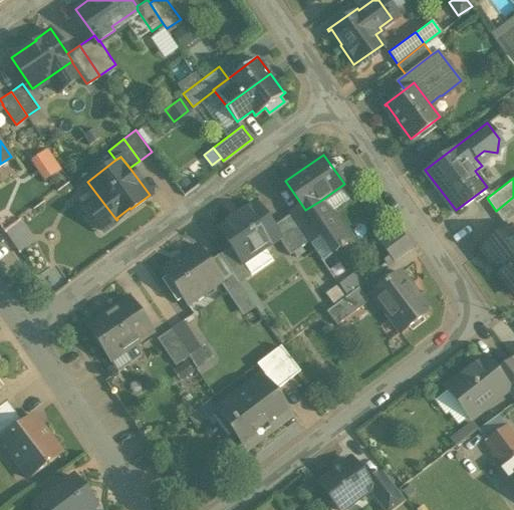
[(513,197),(496,211),(505,222),(513,215),(513,197)]
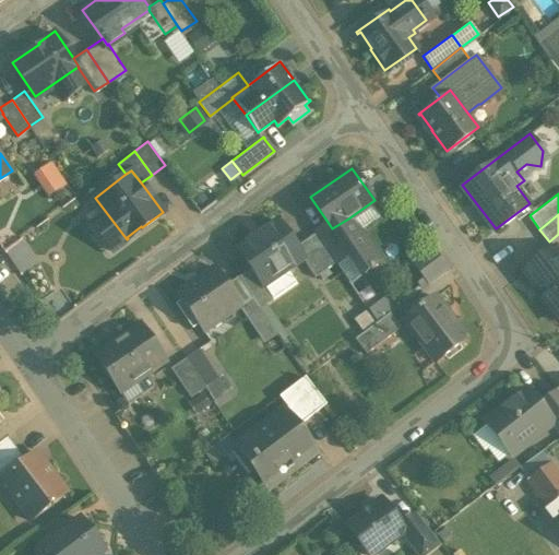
[(355,229),(348,219),(332,228),(328,222),(316,231),(336,260),(337,263),(348,256),(360,273),(370,267),(371,268),(373,267),(372,264),(381,259),(359,226),(355,229)]
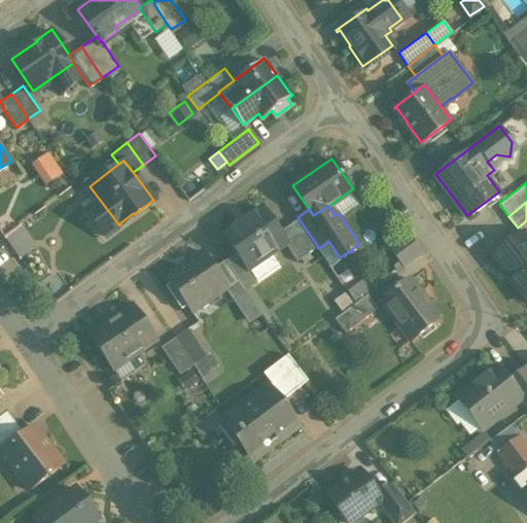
[(262,207),(223,233),(238,253),(247,267),(248,266),(270,251),(284,241),(285,240),(279,231),(262,207)]
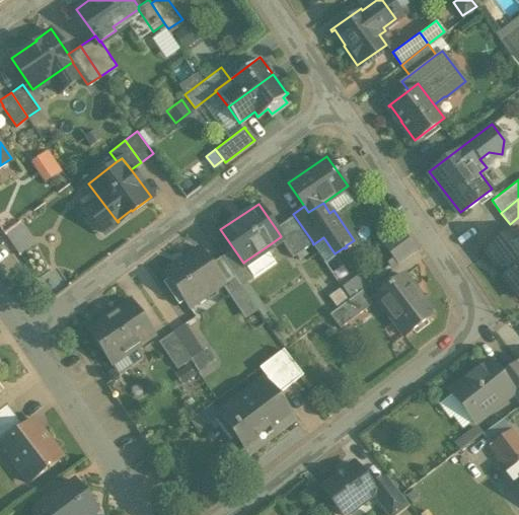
[(312,241),(293,214),(275,227),(281,236),(282,237),(280,237),(292,255),(312,241)]
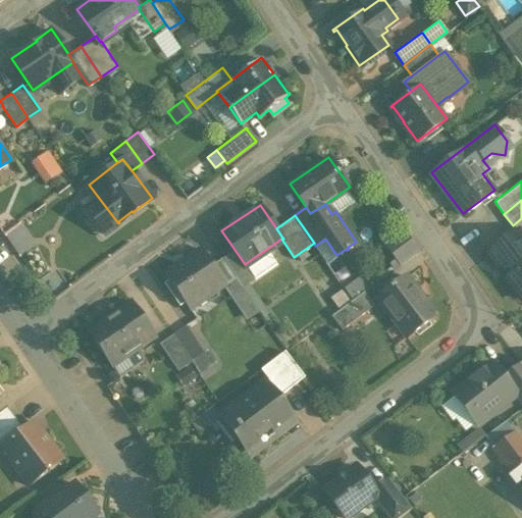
[(397,262),(423,249),(411,225),(384,239),(397,262)]
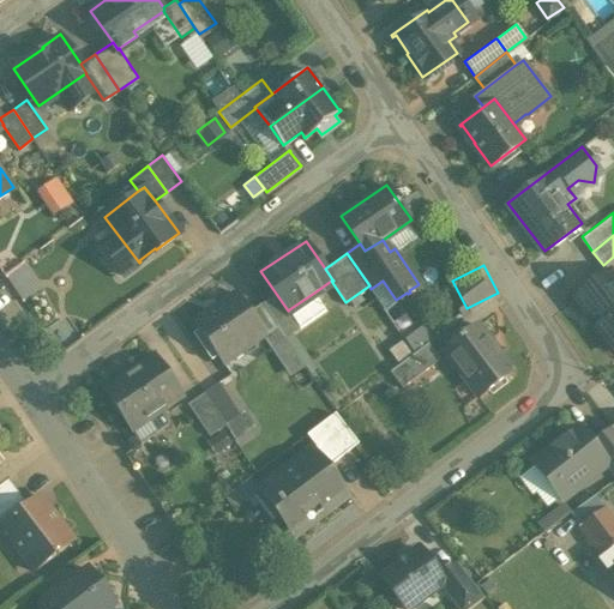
[(613,276),(608,269),(571,296),(573,299),(576,296),(594,319),(591,321),(613,350),(613,349),(613,276)]
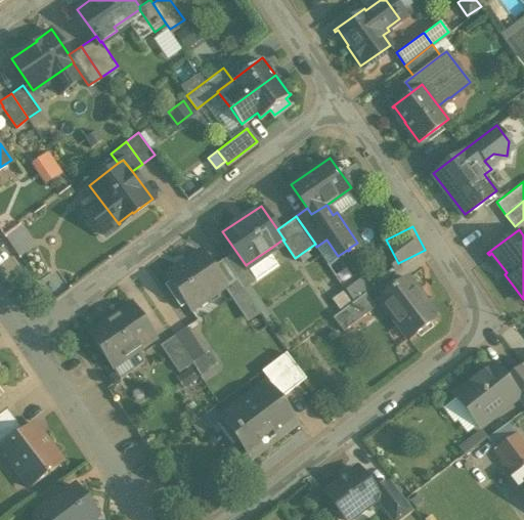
[(201,248),(186,258),(188,260),(170,273),(168,271),(166,273),(189,309),(223,287),(226,285),(201,248)]
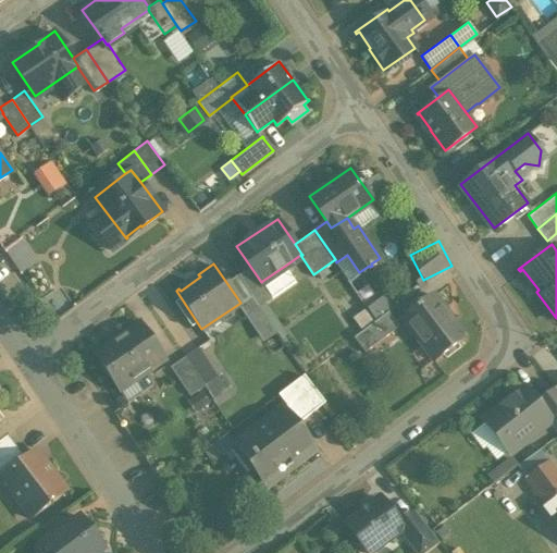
[(285,266),(262,281),(272,296),(295,280),(285,266)]
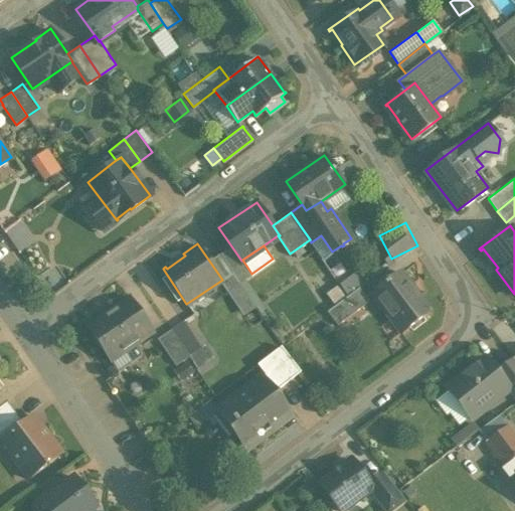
[(241,261),(232,247),(220,254),(233,274),(238,282),(251,274),(242,260),(241,261)]
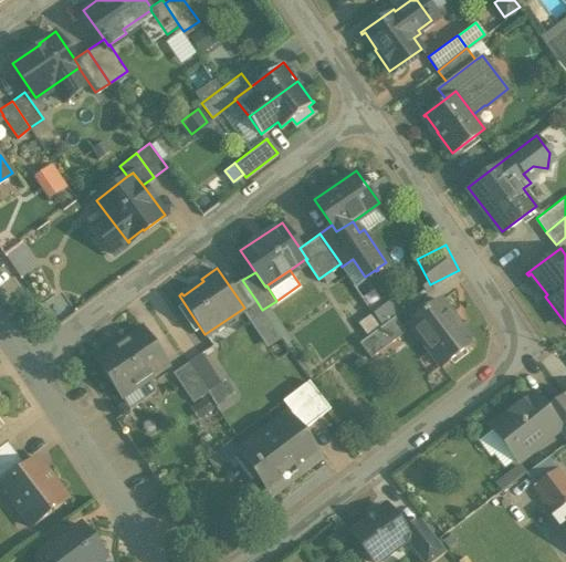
[(472,343),(439,298),(408,320),(430,350),(432,347),(443,362),(440,364),(441,365),(472,343)]
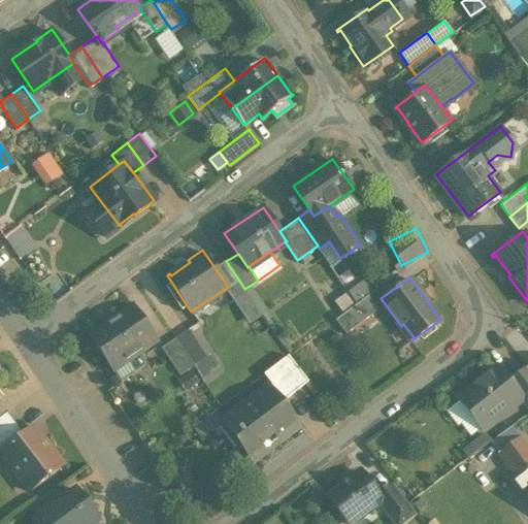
[(244,289),(239,281),(228,287),(225,289),(245,320),(259,310),(244,289)]
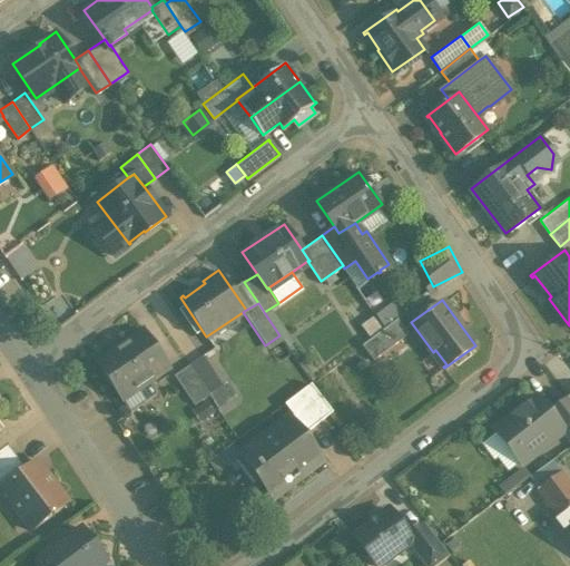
[(397,316),(362,343),(373,359),(409,331),(397,316)]
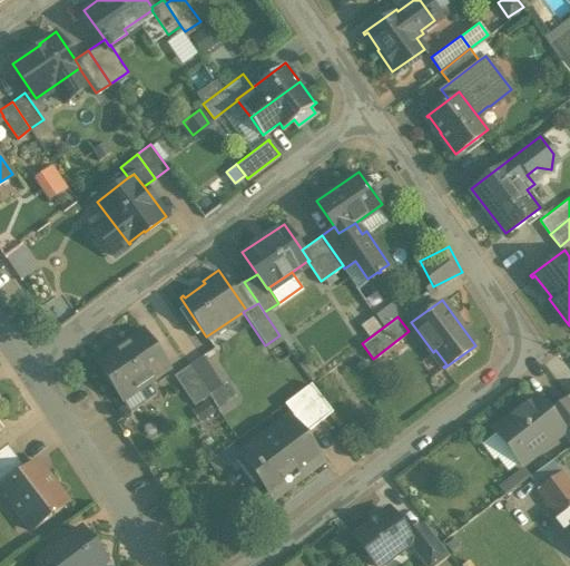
[(146,330),(98,363),(123,399),(169,366),(146,330)]
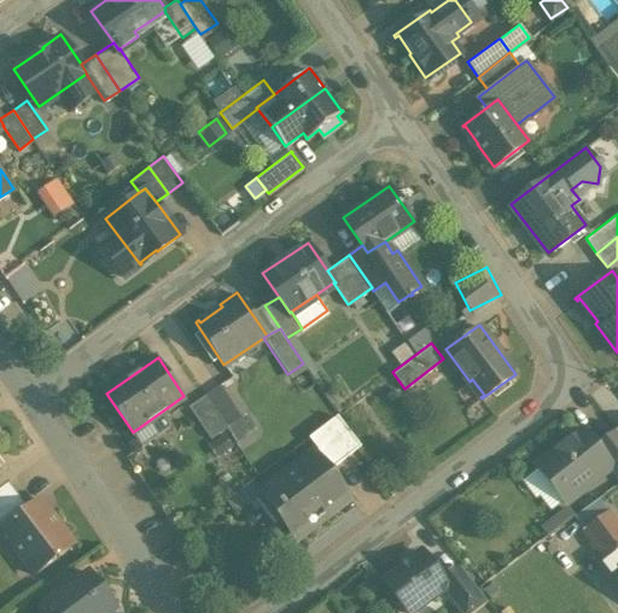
[(243,415),(221,384),(205,395),(227,426),(243,415)]
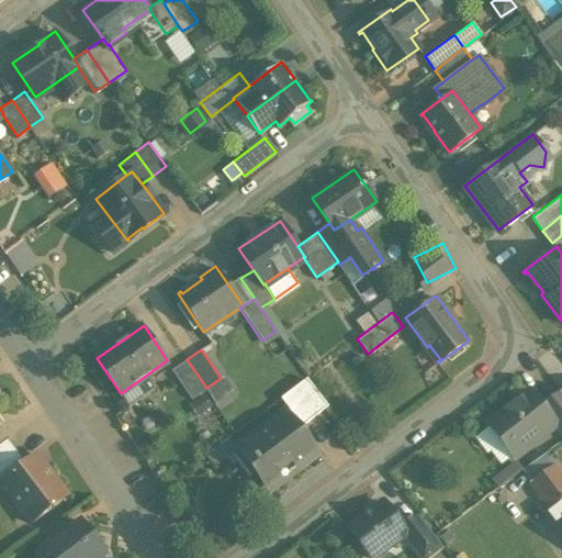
[(206,388),(187,359),(172,369),(192,398),(206,388)]
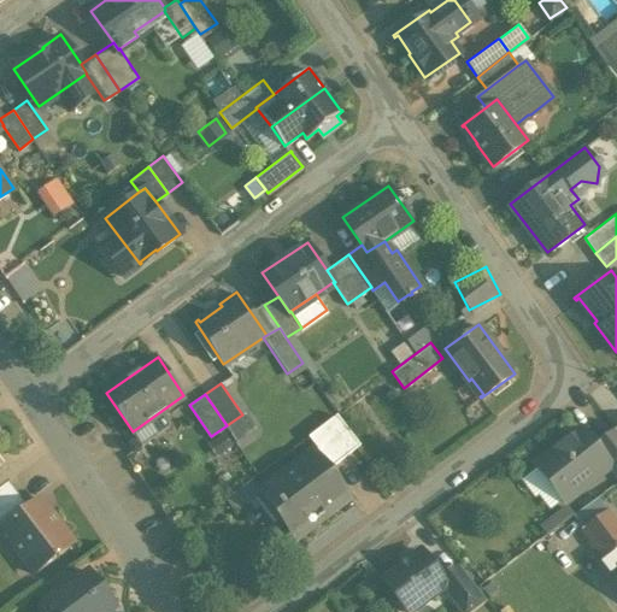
[(336,412),(307,435),(318,449),(333,469),(363,446),(336,412)]
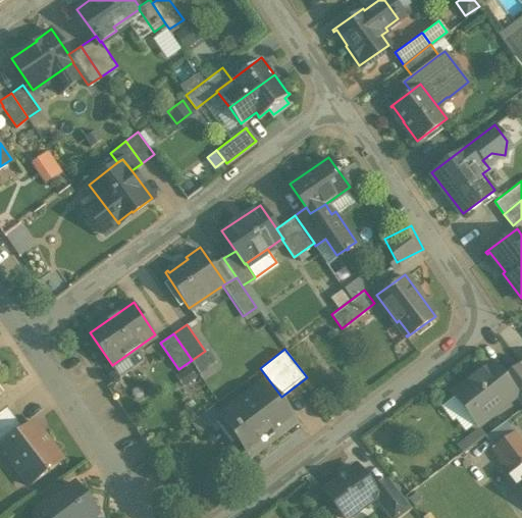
[(521,363),(521,362),(503,376),(516,392),(515,393),(521,402),(521,363)]
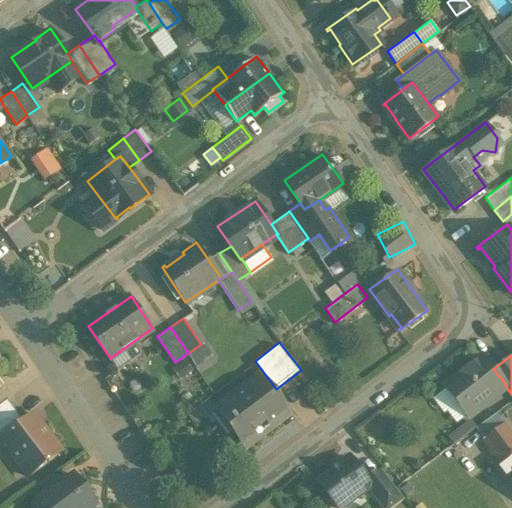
[(486,363),(476,362),(475,360),(449,380),(473,410),(505,385),(506,384),(493,369),(488,362),(486,363)]
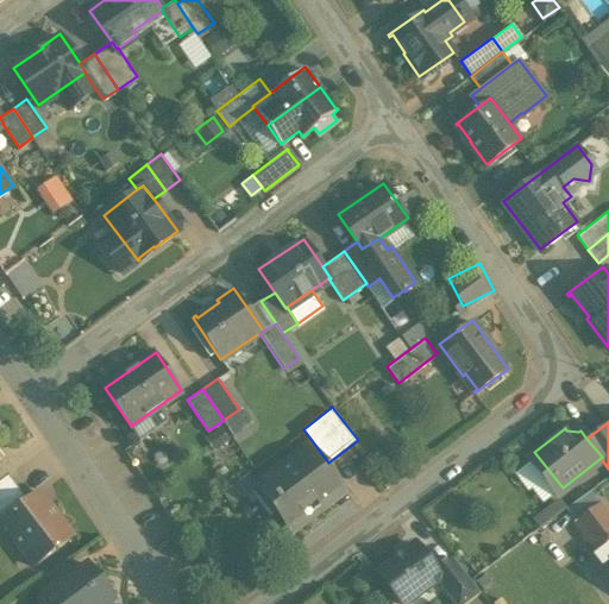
[(314,444),(258,485),(259,488),(267,482),(277,496),(274,497),(278,503),(283,504),(286,505),(277,511),(292,530),(345,490),(326,464),(328,463),(314,444)]
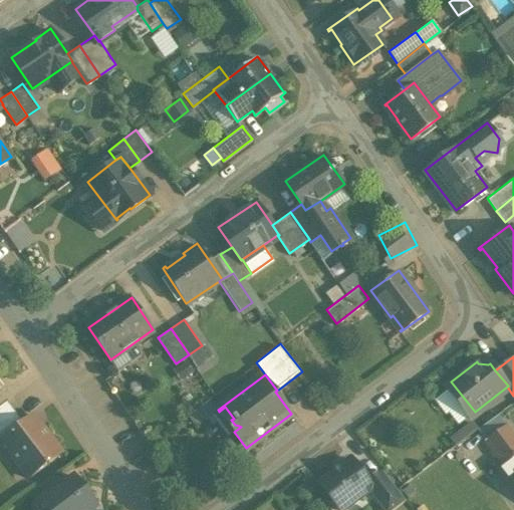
[(3,384),(0,386),(0,405),(7,400),(12,396),(3,384)]
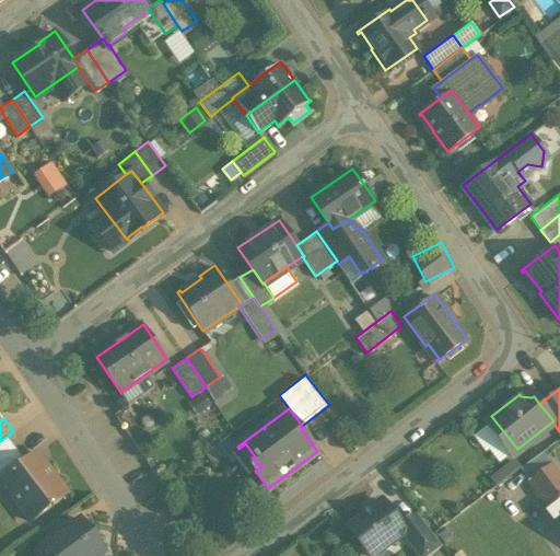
[(0,441),(0,471),(22,454),(8,436),(0,441)]
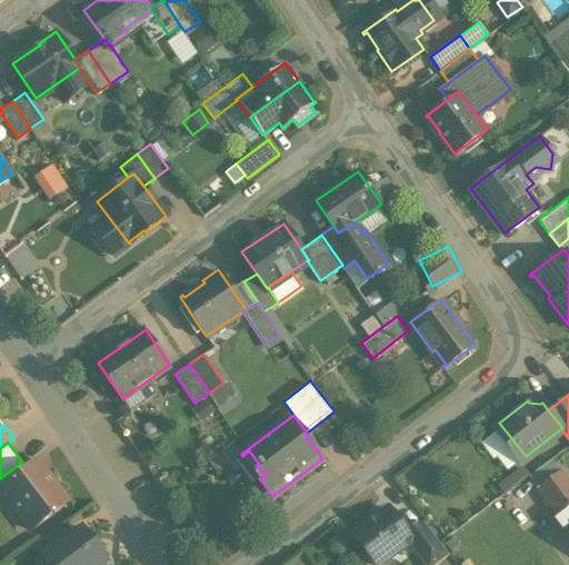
[(551,457),(528,474),(538,487),(560,471),(551,457)]
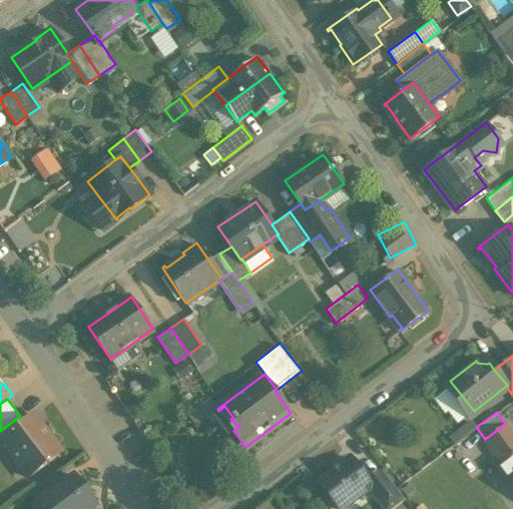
[(33,414),(0,438),(0,439),(28,476),(61,450),(33,414)]
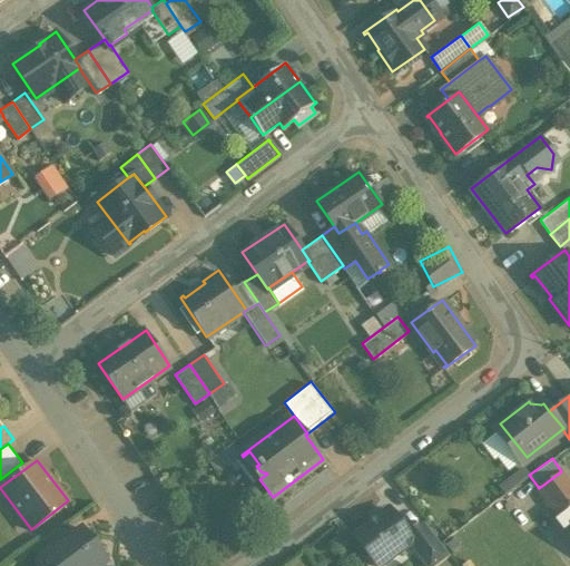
[(569,482),(561,471),(539,488),(567,526),(569,523),(569,482)]
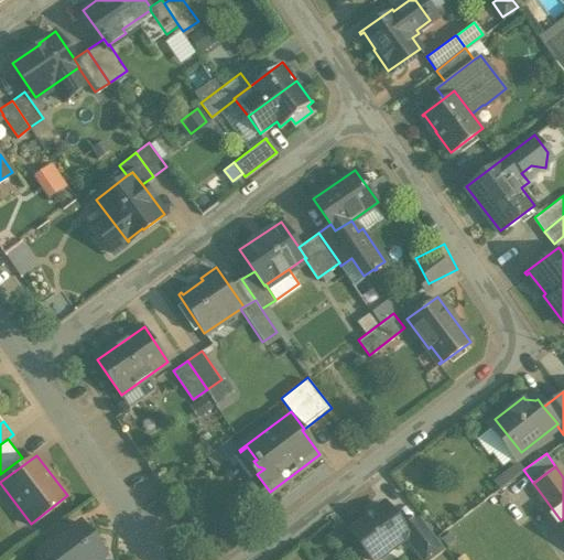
[(384,502),(350,528),(372,559),(407,534),(408,532),(404,528),(384,502)]
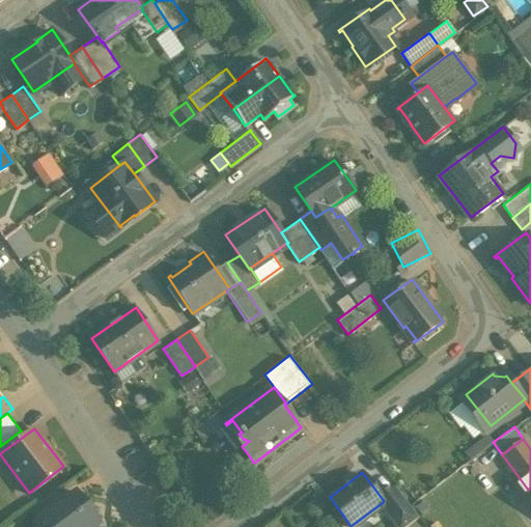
[(396,486),(381,497),(384,501),(383,502),(400,526),(402,526),(418,516),(396,486)]
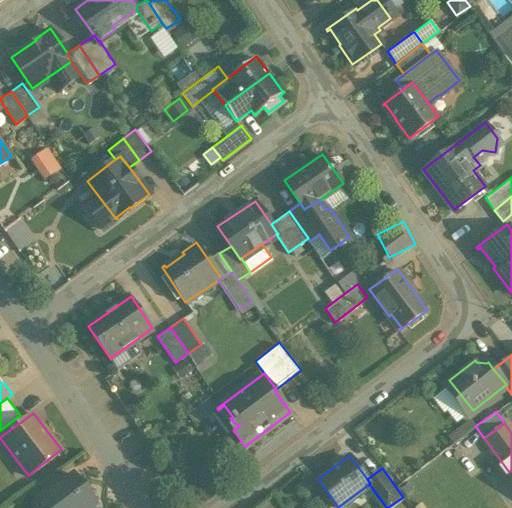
[(74,473),(39,498),(46,507),(87,507),(96,502),(74,473)]
